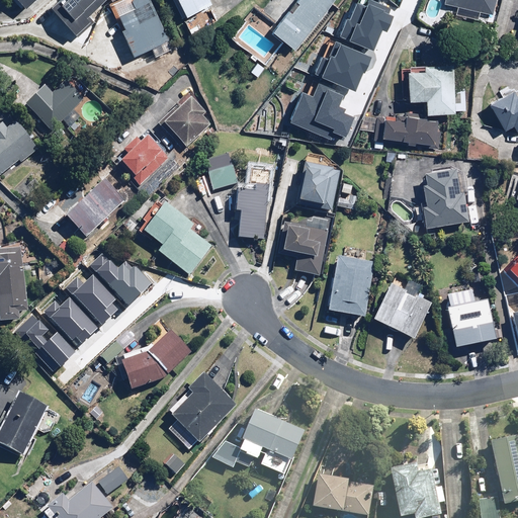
[(24,5),(28,9),(36,0),(15,0),(22,7),(24,5)]
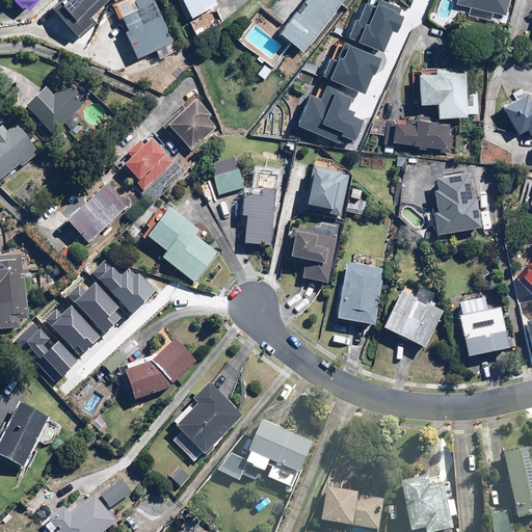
[(57,0),(53,4),(78,32),(92,20),(89,16),(106,0),(57,0)]
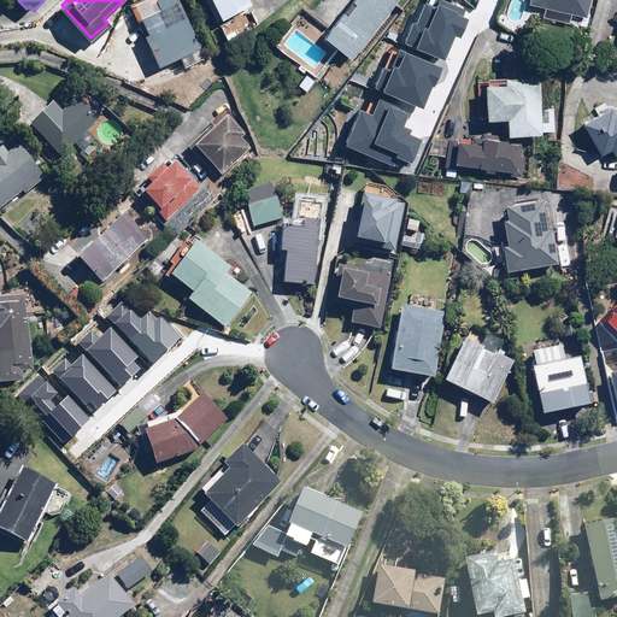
[(135,11),(162,68),(181,58),(186,66),(206,57),(178,0),(136,0),(141,9),(135,11)]
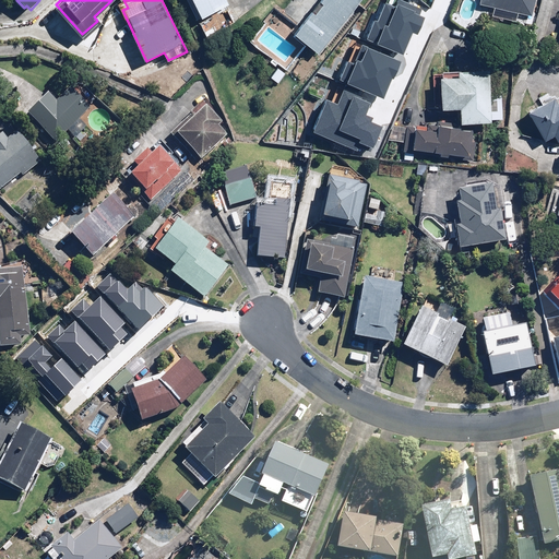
[(230,3),(228,0),(189,0),(200,19),(230,3)]
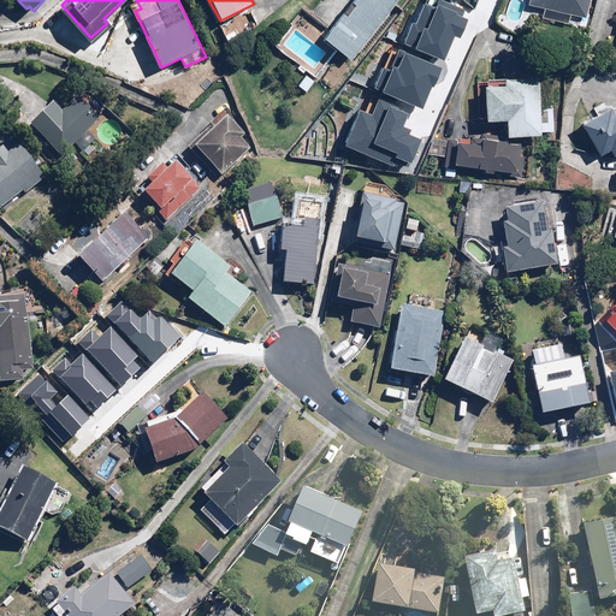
[(356,0),(325,40),(350,59),(392,5),(396,0),(356,0)]
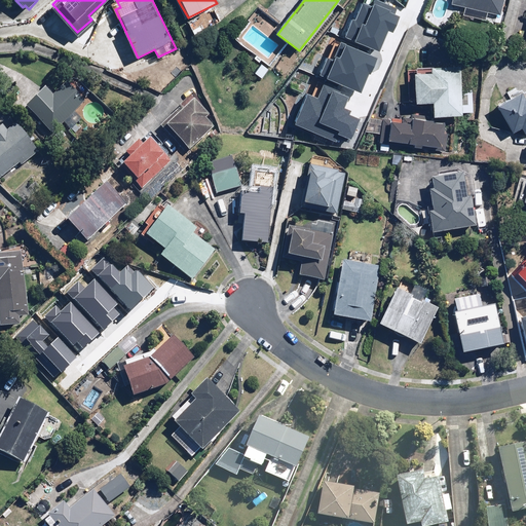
[(350,14),(342,33),(378,48),(386,28),(390,29),(400,7),(383,0),(374,0),(372,5),(361,0),(354,16),(350,14)]
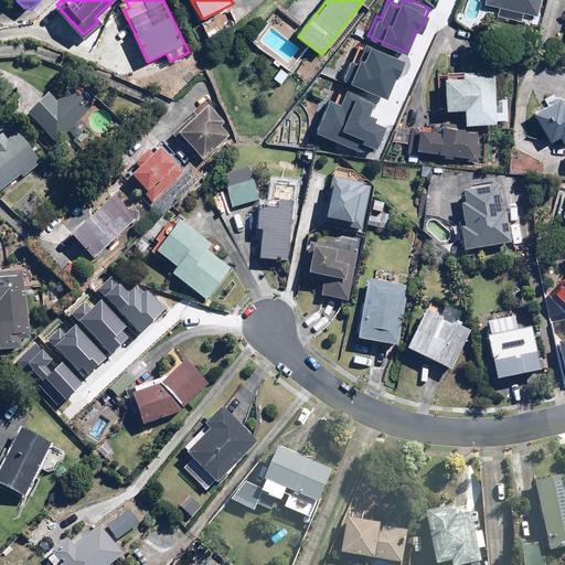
[(524,12),(537,16),(541,0),(484,0),(484,1),(500,6),(498,14),(522,21),(524,12)]
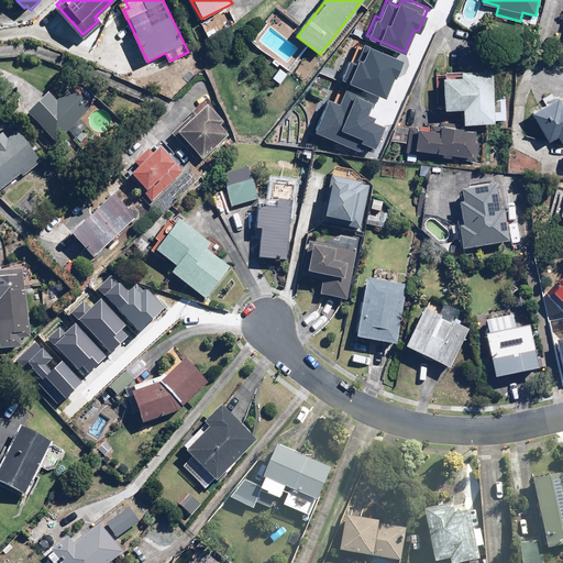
[(350,56),(341,77),(384,96),(401,57),(363,41),(354,58),(350,56)]
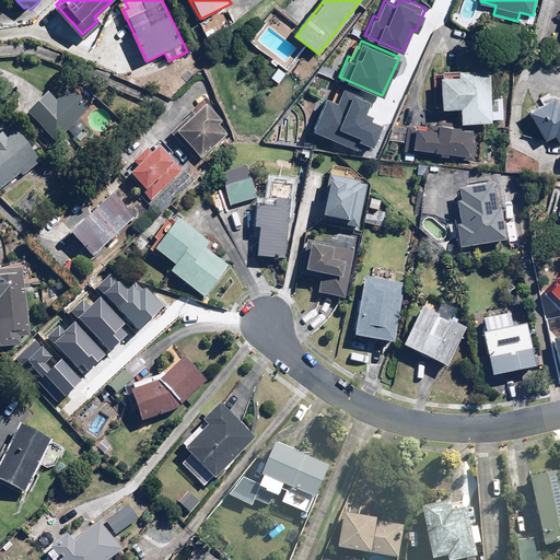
[(490,68),(461,69),(462,76),(435,77),(435,107),(462,106),(463,120),(491,119),(490,90),(490,68)]
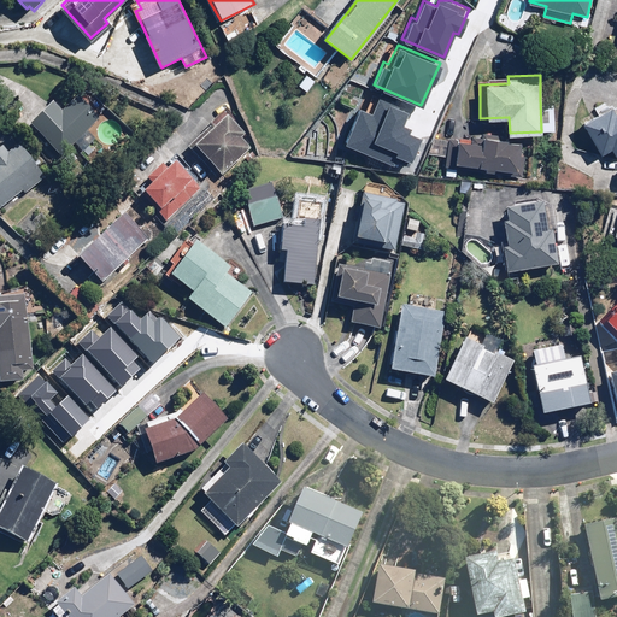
[(359,105),(342,141),(392,164),(394,158),(407,164),(421,135),(406,128),(409,122),(401,119),(406,107),(377,94),(369,110),(359,105)]
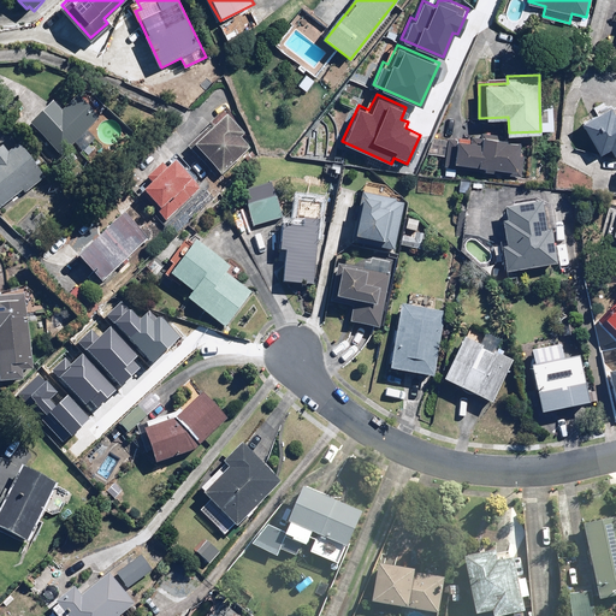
[(75,144),(83,153),(96,140),(88,131),(100,119),(80,98),(63,113),(54,105),(33,125),(63,157),(75,144)]
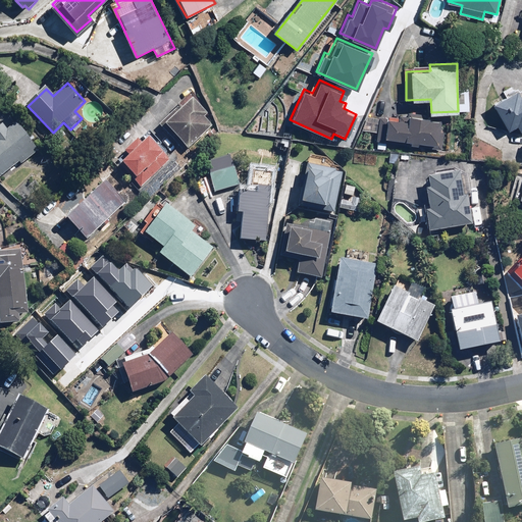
[(469,84),(457,84),(458,111),(470,111),(469,84)]
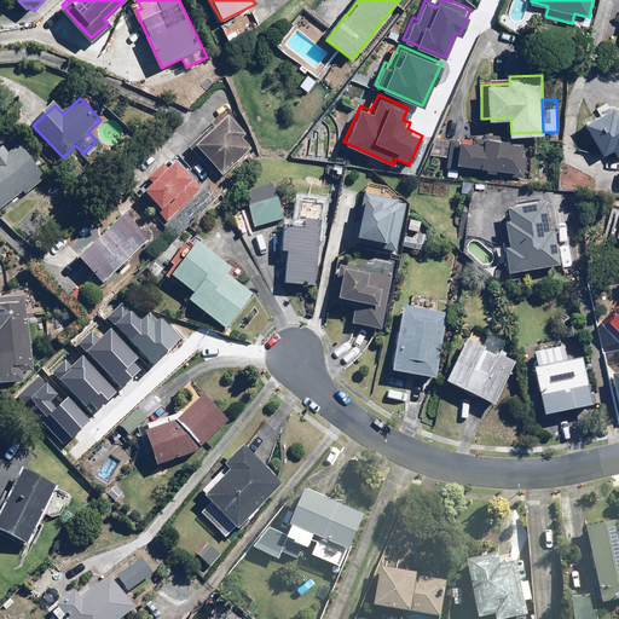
[(613,106),(586,123),(605,154),(613,149),(618,156),(618,155),(618,114),(618,115),(613,106)]
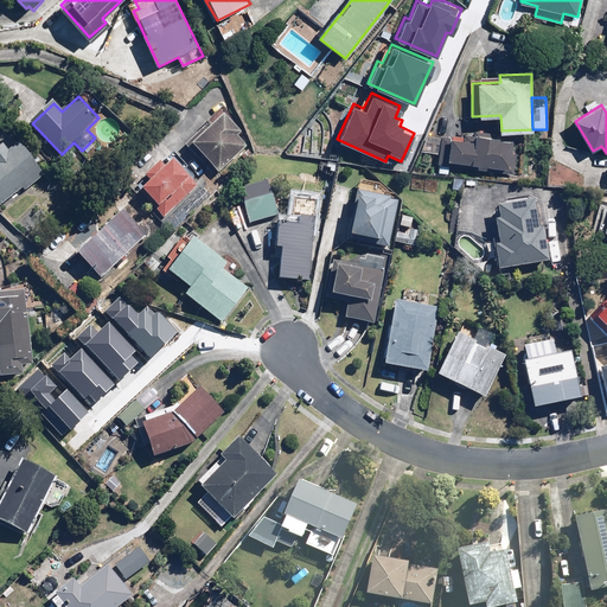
[(243,133),(224,114),(189,147),(216,176),(247,147),(238,138),(243,133)]
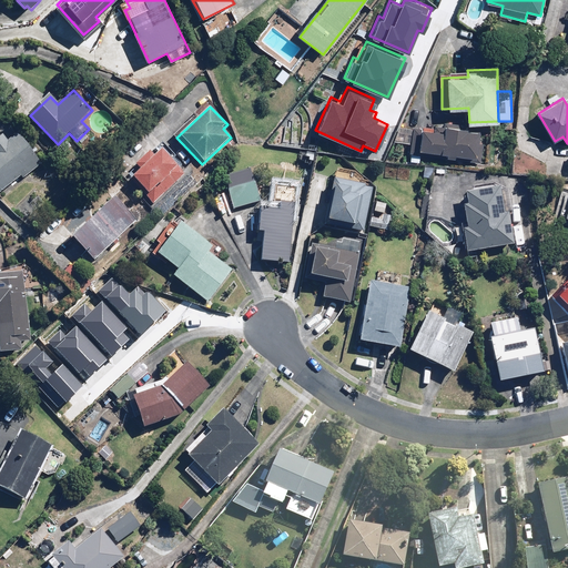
[(412,125),(409,153),(408,161),(419,162),(421,154),(478,159),(480,132),(466,130),(467,125),(446,123),(446,129),(412,125)]
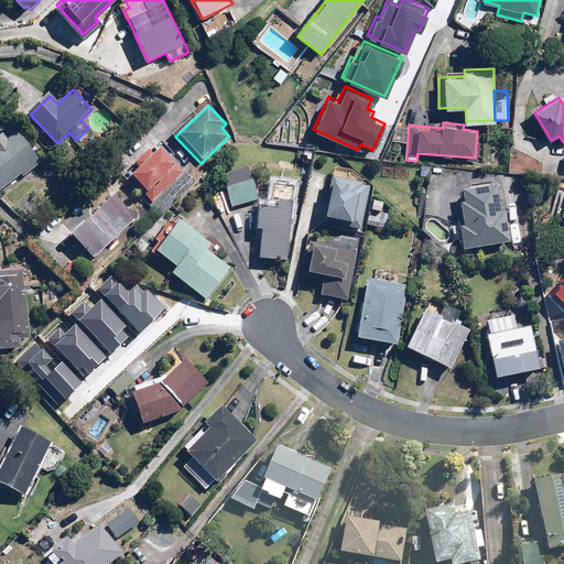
[(0,190),(20,174),(23,177),(42,163),(18,134),(8,142),(3,137),(0,139),(0,190)]
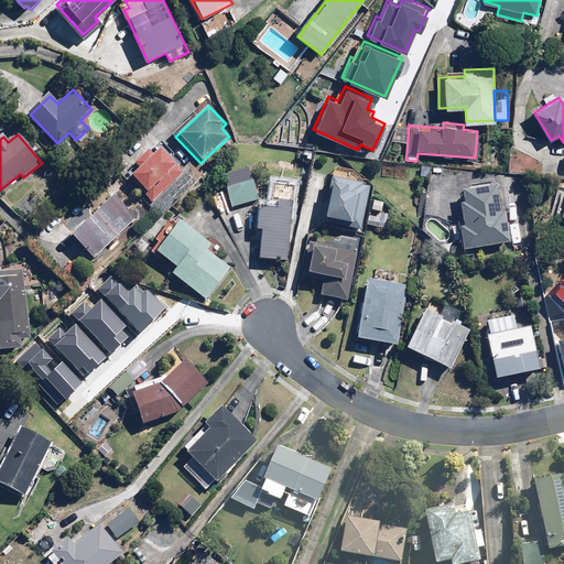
[(148,148),(133,161),(139,167),(129,176),(152,203),(185,173),(172,159),(175,155),(165,144),(153,154),(148,148)]
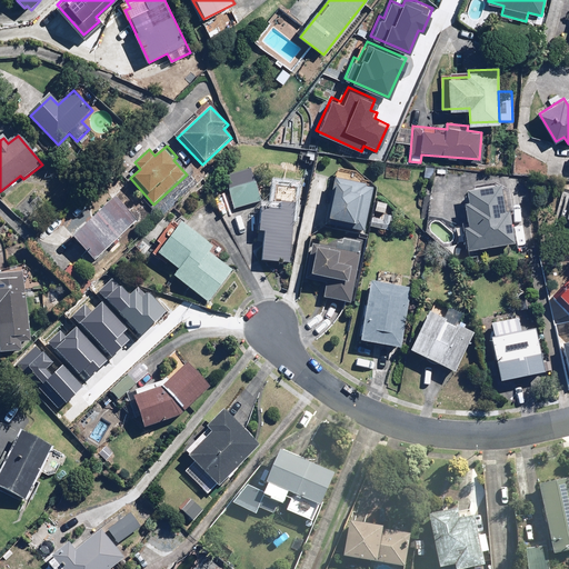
[(333,177),(325,223),(363,231),(371,187),(367,186),(367,183),(333,177)]
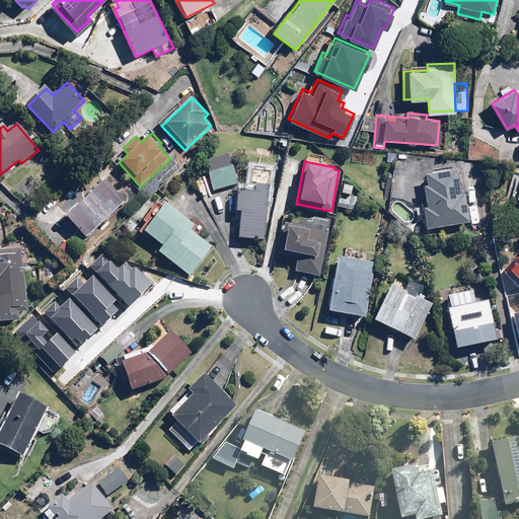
[(232,166),(209,173),(214,191),(237,183),(232,166)]
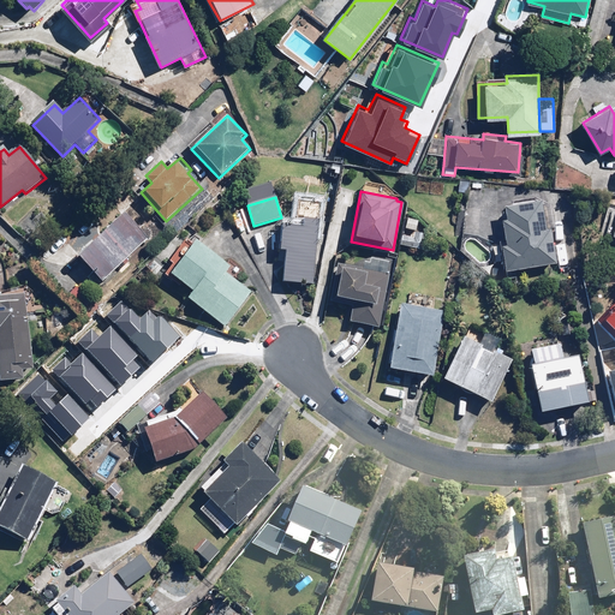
[(506,273),(556,264),(551,231),(545,231),(541,202),(506,208),(508,221),(503,222),(508,246),(501,248),(506,273)]
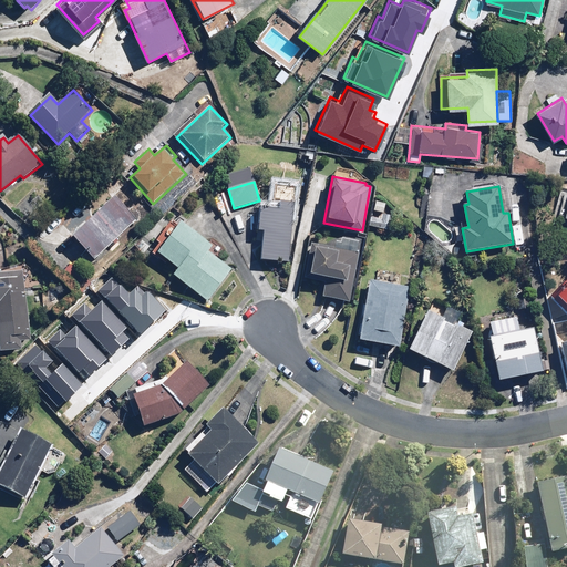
[(280,192),(261,191),(258,230),(264,230),(261,260),(290,263),(295,204),(280,203),(280,192)]
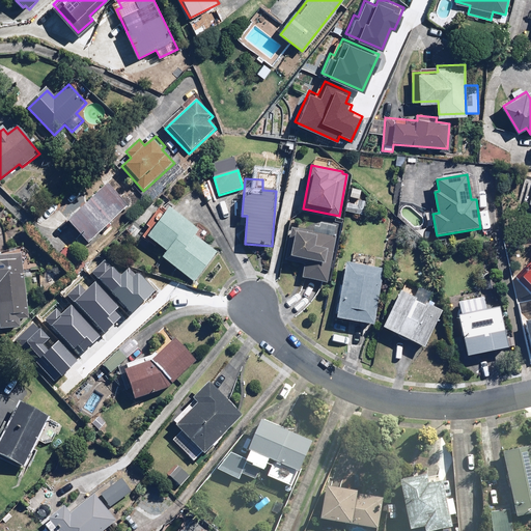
[(129,205),(107,184),(68,221),(90,244),(129,205)]
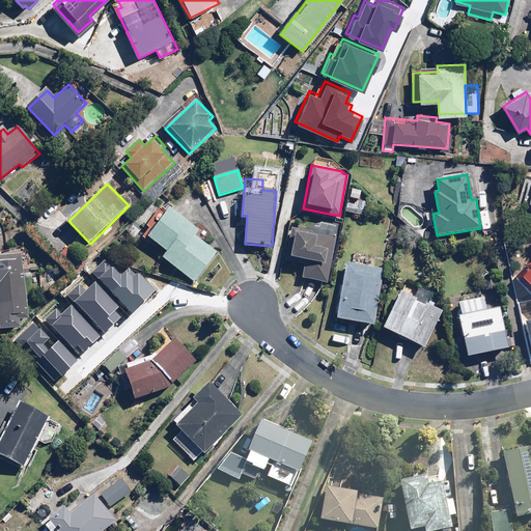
[(357,204),(346,202),(344,212),(370,216),(373,202),(358,199),(357,204)]
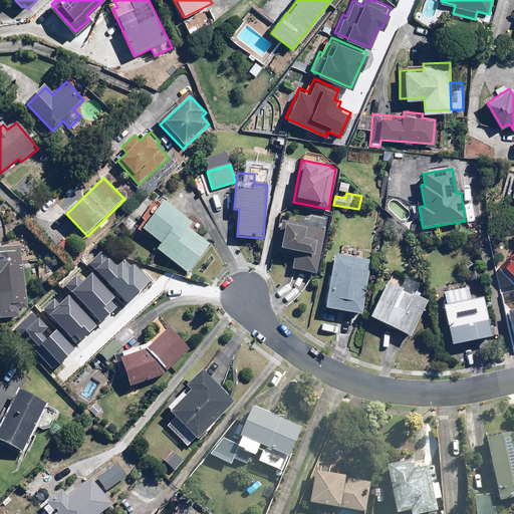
[(162,201),(141,229),(162,244),(157,250),(188,273),(210,244),(189,228),(192,223),(162,201)]
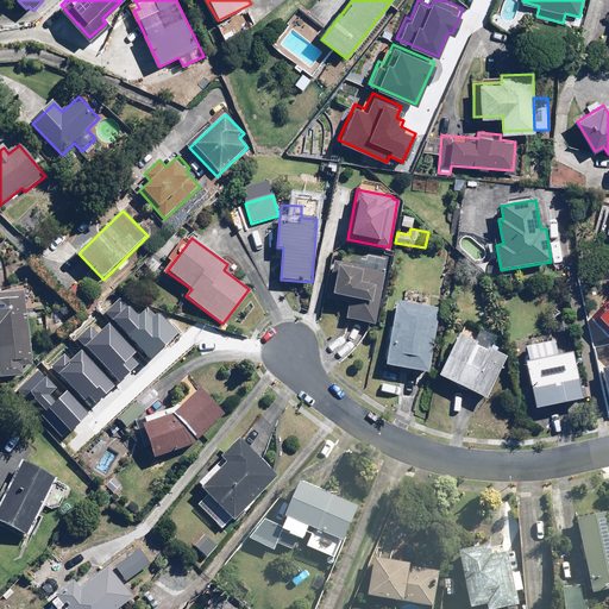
[(387,261),(365,257),(364,265),(334,261),(328,297),(350,301),(346,321),(376,326),(387,261)]
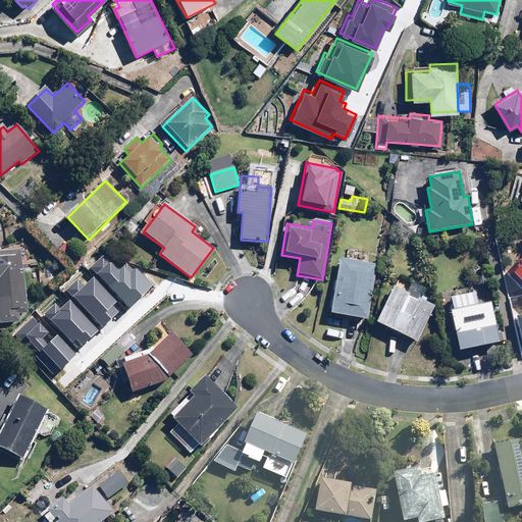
[(76,255),(64,243),(55,252),(68,264),(76,255)]
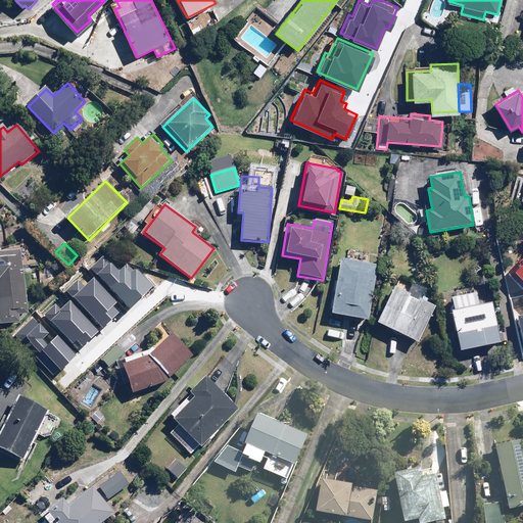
[(0,323),(0,325),(20,322),(19,316),(29,315),(20,249),(0,251),(0,323)]
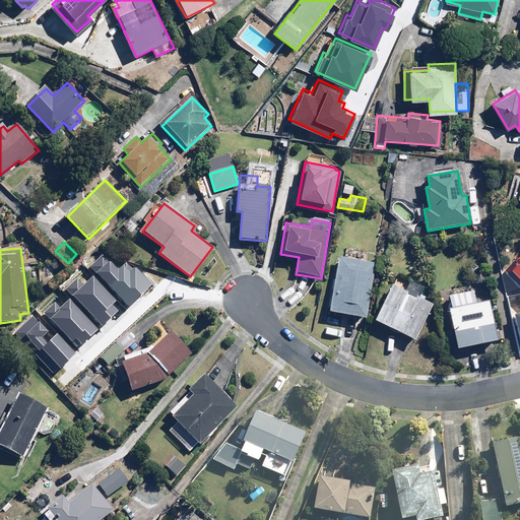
[(519,254),(503,273),(519,287),(519,254)]
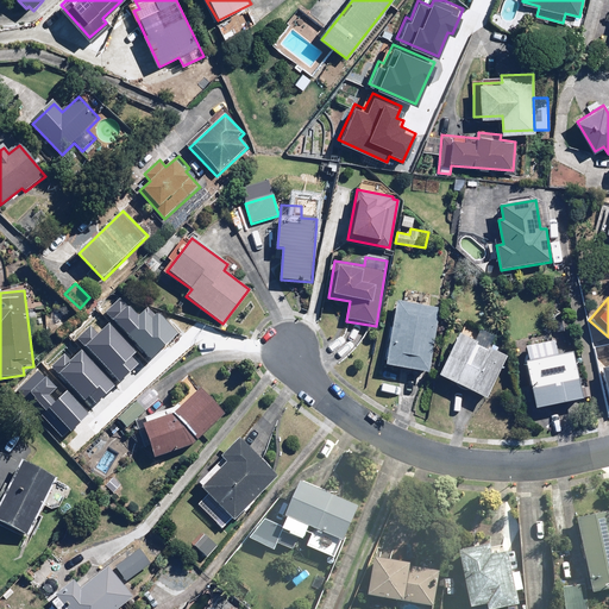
[(439,307),(428,305),(405,301),(396,300),(387,365),(429,372),(439,307)]
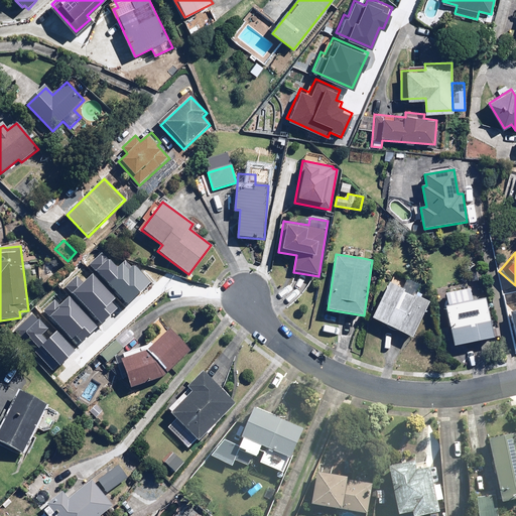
[(99,255),(88,266),(125,304),(147,282),(132,266),(129,266),(124,261),(114,270),(99,255)]
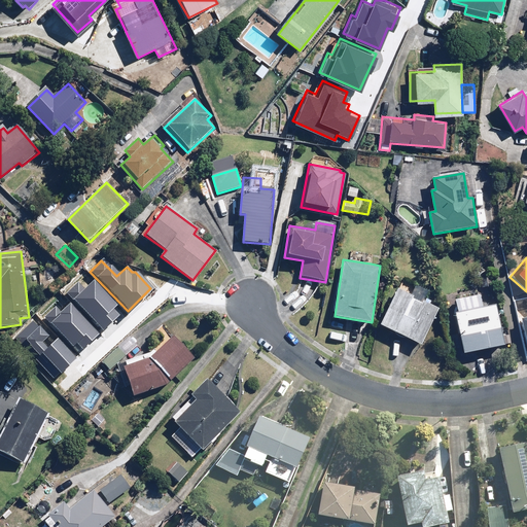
[(76,282),(66,292),(101,329),(117,314),(111,308),(113,305),(89,279),(80,287),(76,282)]
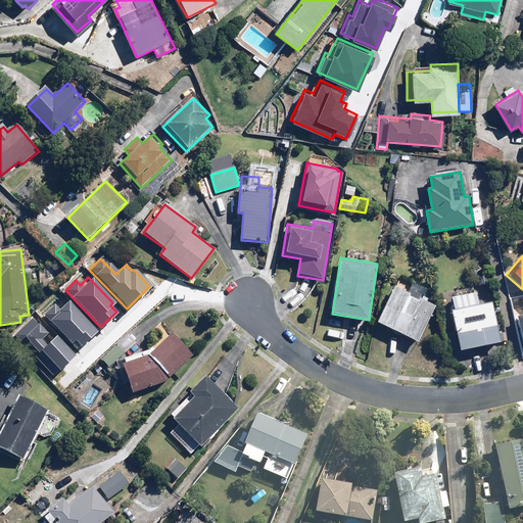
[(420,343),(436,305),(421,298),(425,289),(412,283),(408,292),(394,287),(378,325),(420,343)]
